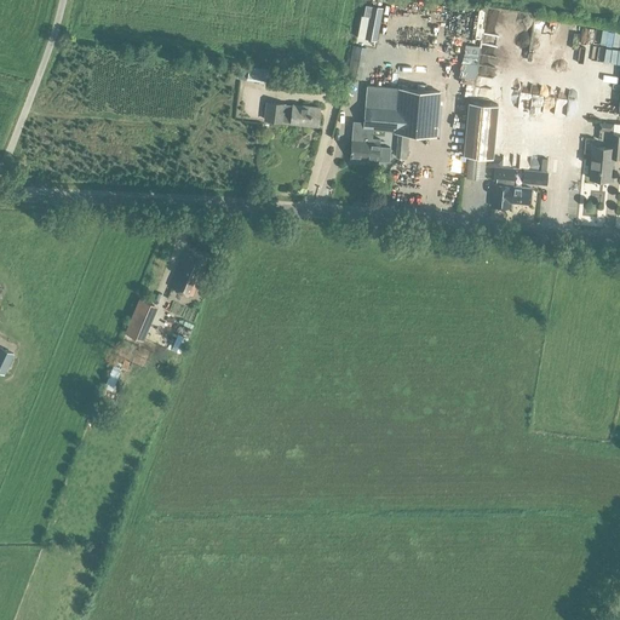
[(366,5),(365,16),(369,17),(366,39),(377,40),(383,9),(372,6),(366,5)]
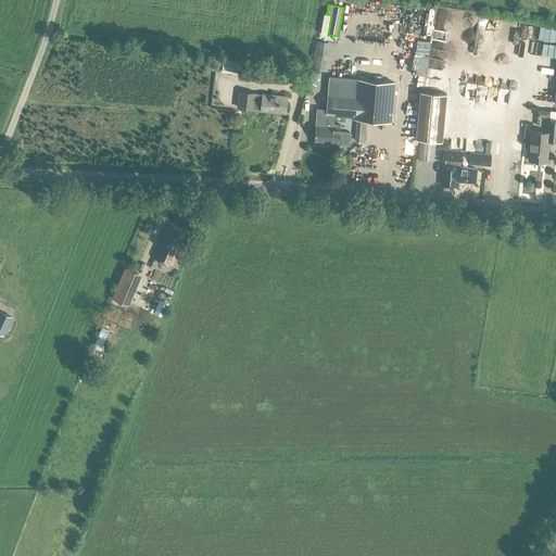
[(555,40),(555,27),(539,27),(539,40),(555,40)]
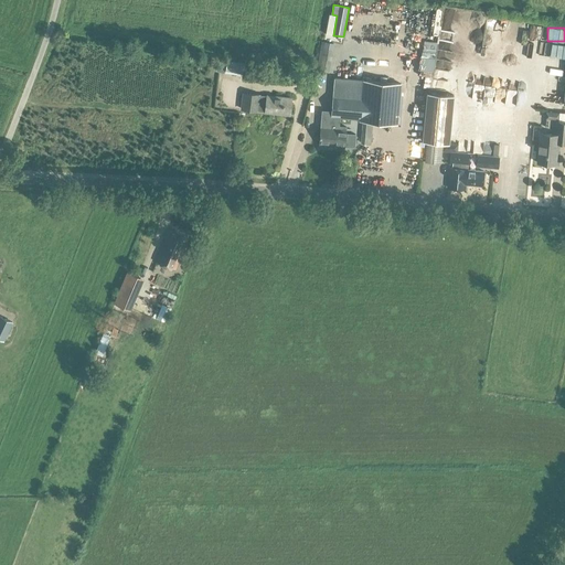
[(542,54),(543,39),(531,38),(530,53),(542,54)]
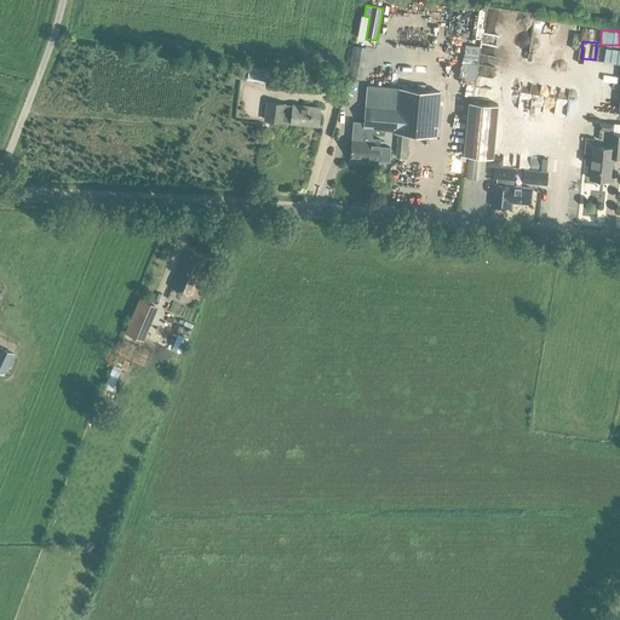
[(429,52),(429,62),(445,61),(443,52),(429,52)]
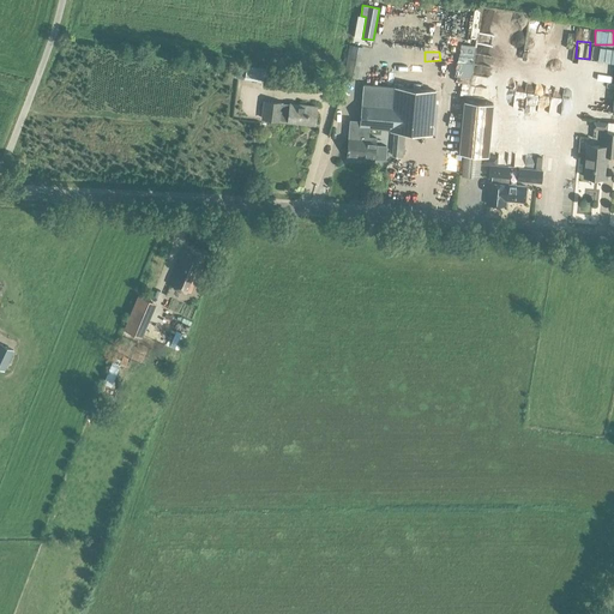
[(344,76),(357,78),(361,55),(349,53),(344,76)]
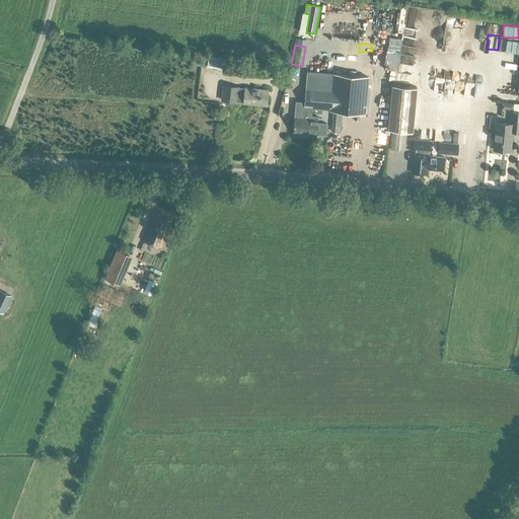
[(207,66),(228,69),(230,59),(209,56),(207,66)]
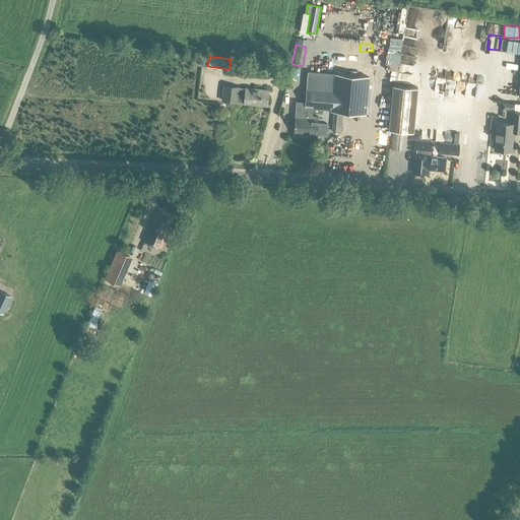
[(388,63),(387,73),(397,73),(397,64),(388,63)]
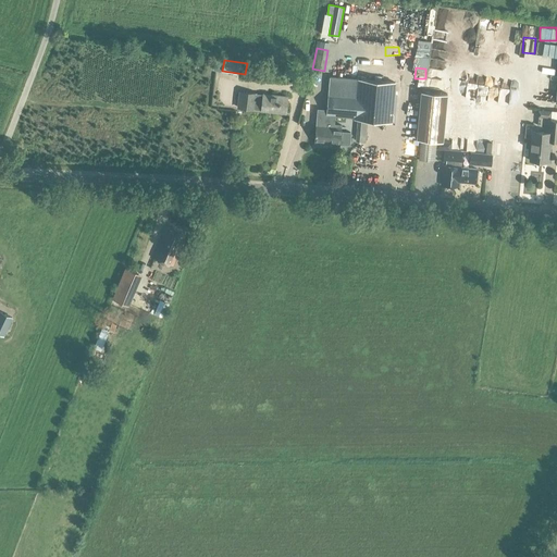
[(327,95),(326,114),(335,115),(355,118),(355,119),(392,122),(395,83),(330,77),(329,95),(327,95)]
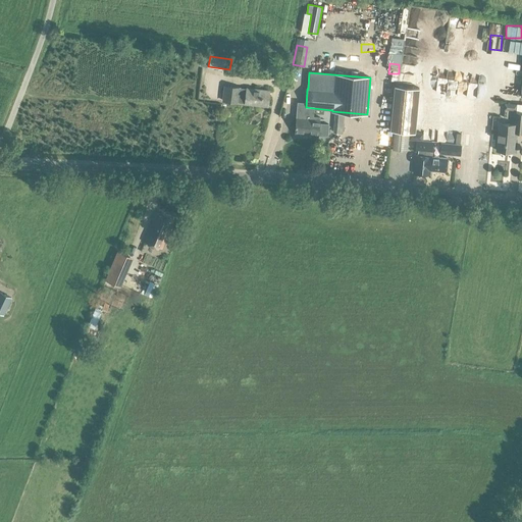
[(457,86),(458,77),(437,76),(436,92),(447,92),(447,85),(457,86)]
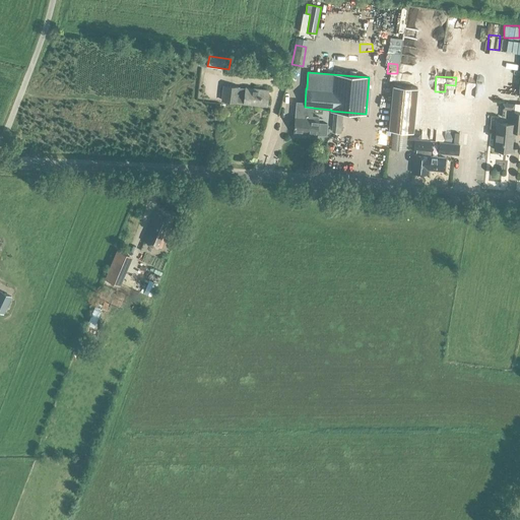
[(246,88),(240,87),(241,86),(223,85),(221,102),(238,103),(244,104),(267,106),(269,90),(246,87),(246,88)]
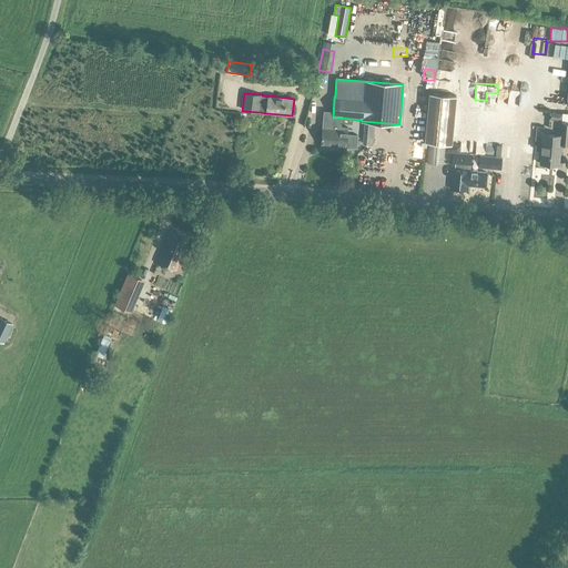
[(429,93),(425,142),(429,142),(427,162),(443,163),(445,144),(452,144),(456,95),(429,93)]
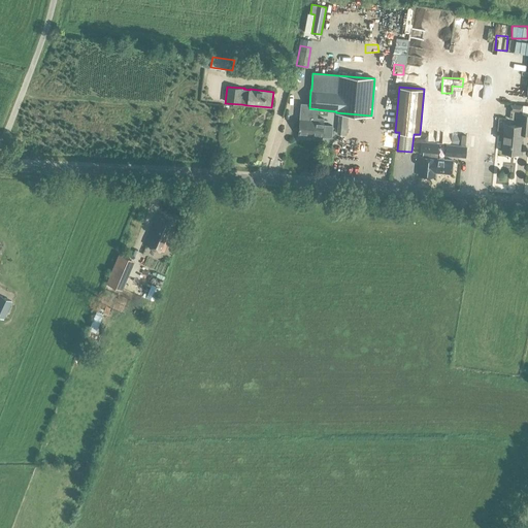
[(462,99),(461,91),(454,92),(455,100),(462,99)]
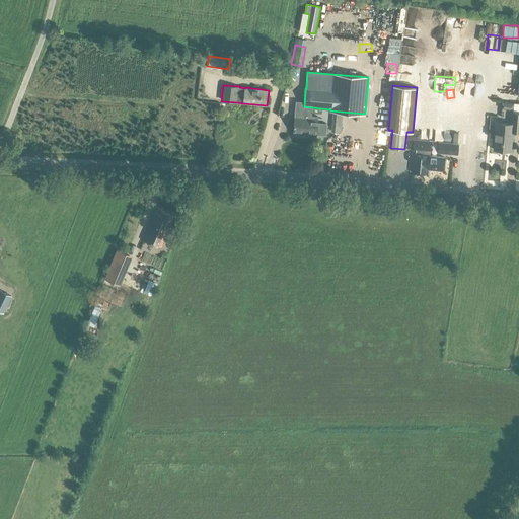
[(295,117),(294,133),(316,135),(318,119),(311,118),(312,107),(304,106),(303,118),(295,117)]
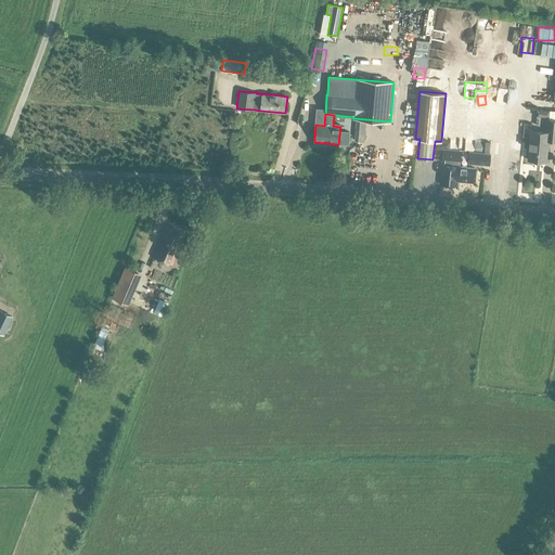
[(554,119),(547,119),(546,132),(531,131),(528,160),(546,162),(547,141),(554,141),(554,119)]
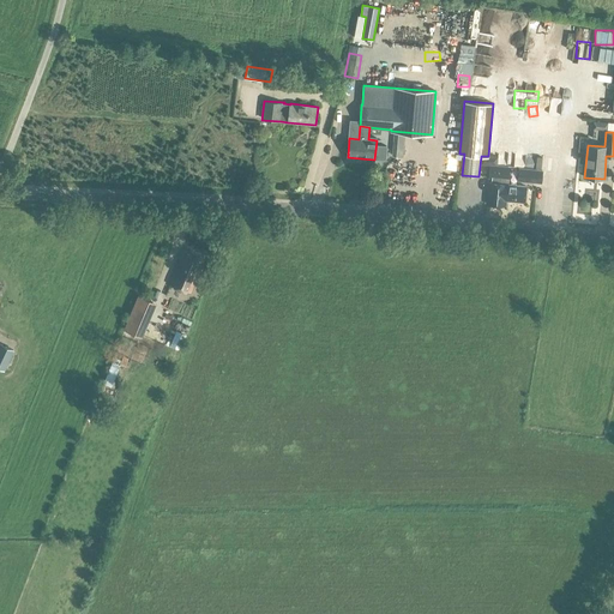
[(489,179),(489,184),(488,184),(487,204),(506,205),(506,200),(507,185),(507,180),(510,180),(510,167),(489,166),(488,179),(489,179)]
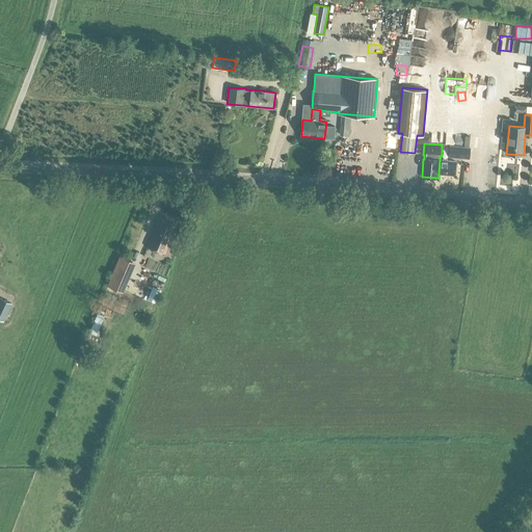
[(471,148),(450,145),(448,157),(470,159),(471,148)]
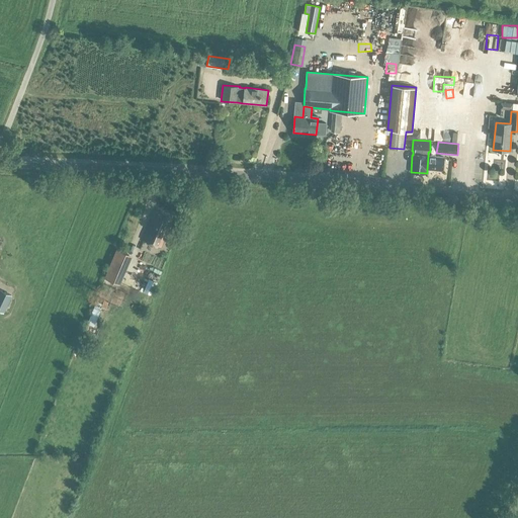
[(428,156),(427,169),(442,170),(443,158),(428,156)]
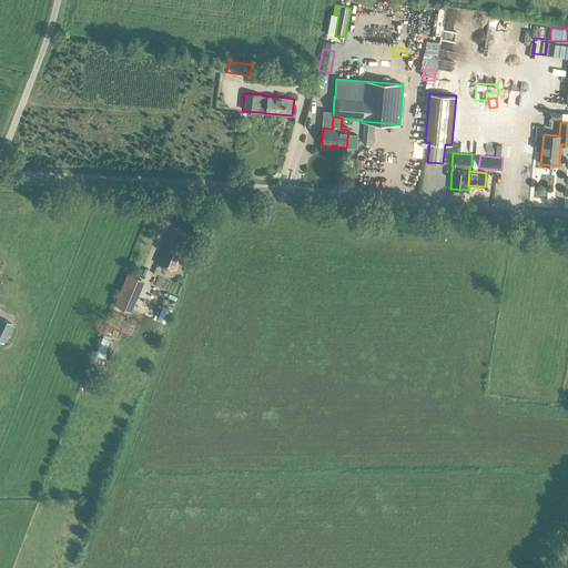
[(189,241),(171,233),(158,263),(176,271),(189,241)]
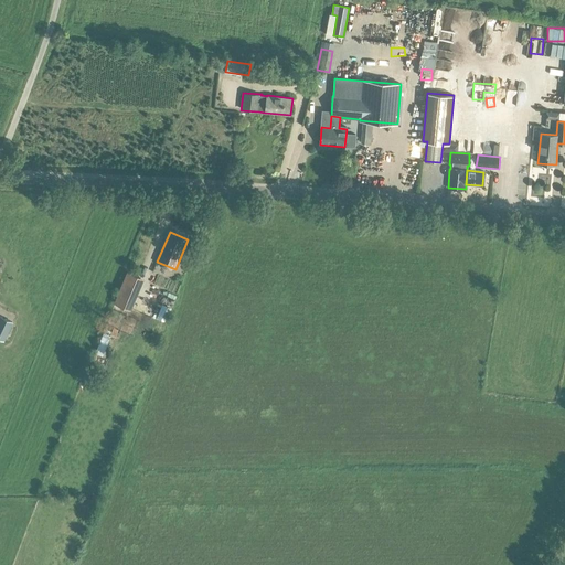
[(141,256),(158,257),(159,244),(142,243),(141,256)]
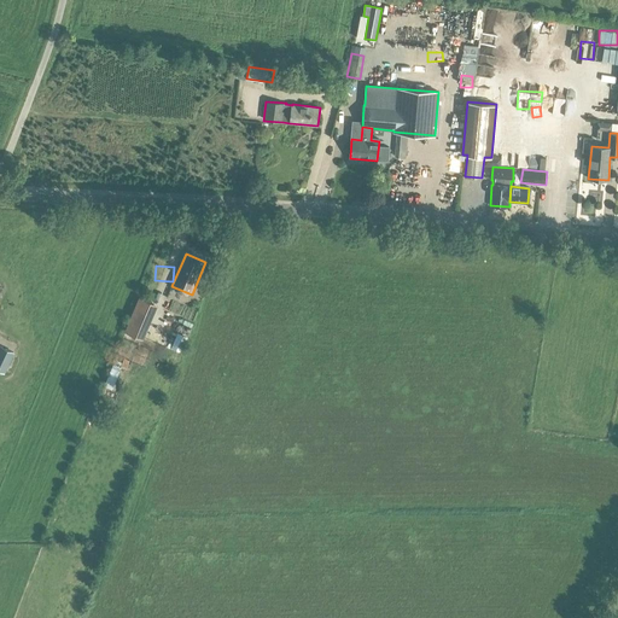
[(139,297),(124,331),(143,339),(158,304),(139,297)]
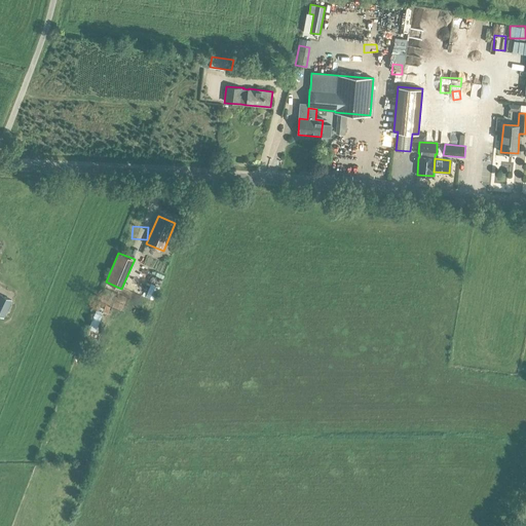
[(0,294),(0,315),(4,317),(12,300),(1,294),(0,295),(0,294)]
